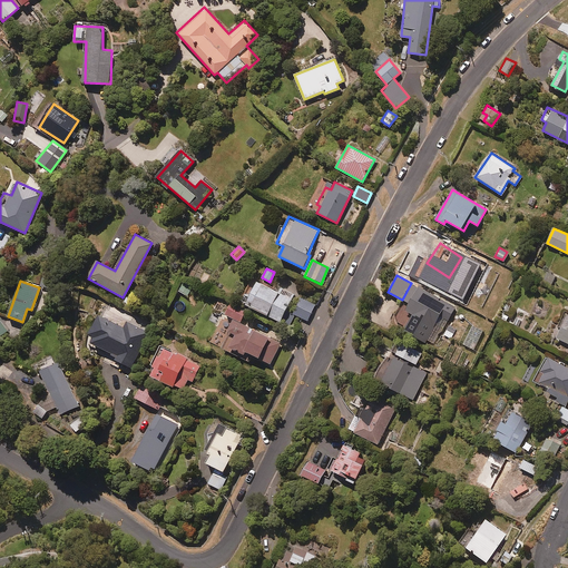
[(193,287),(183,281),(177,290),(187,295),(193,287)]
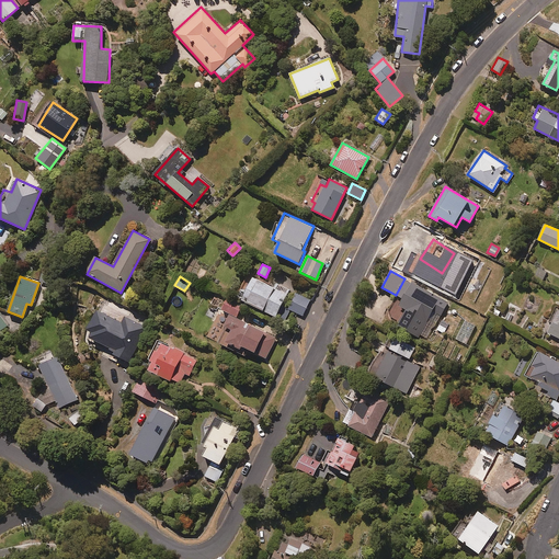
[(249,291),(242,287),(237,298),(276,318),(291,289),(281,285),(275,282),(273,287),(254,278),(249,291)]
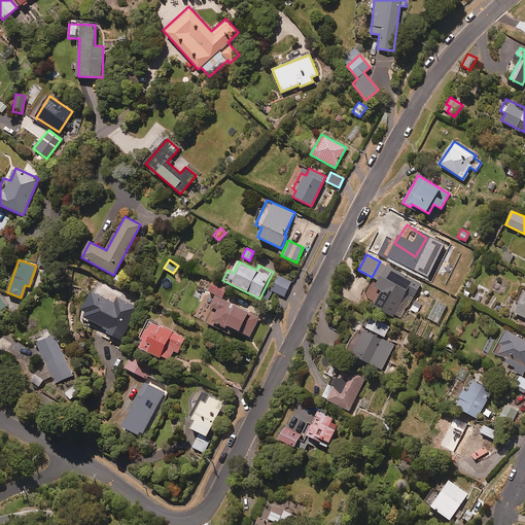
[(382,263),(374,278),(380,282),(376,288),(382,291),(375,305),(393,315),(403,299),(409,303),(420,284),(382,263)]
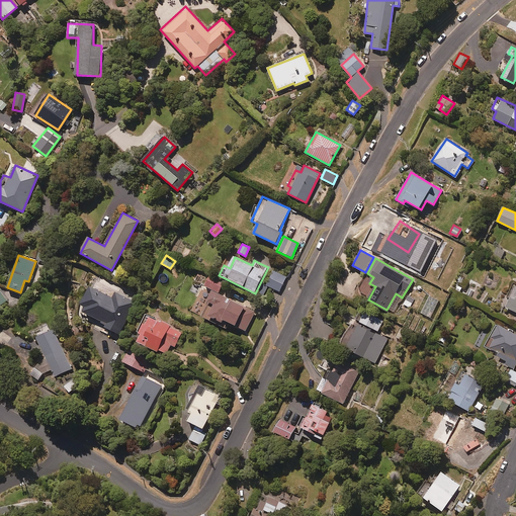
[(285,276),(272,270),(266,285),(279,290),(285,276)]
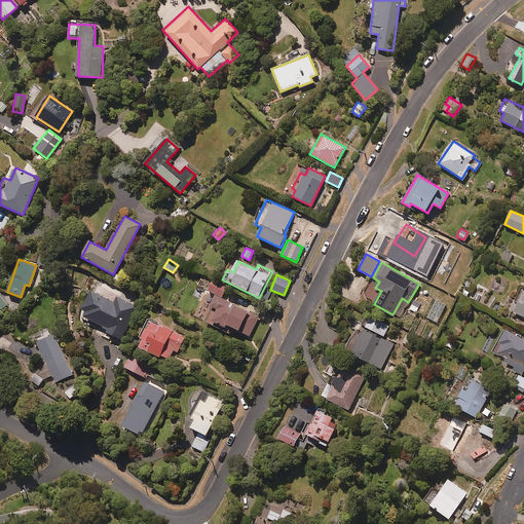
[(208,281),(200,276),(195,286),(202,290),(208,281)]
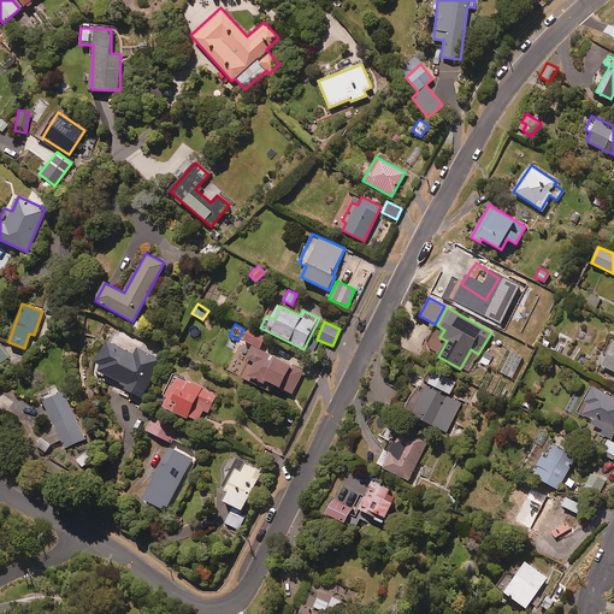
[(248,328),(243,341),(260,348),(265,336),(248,328)]
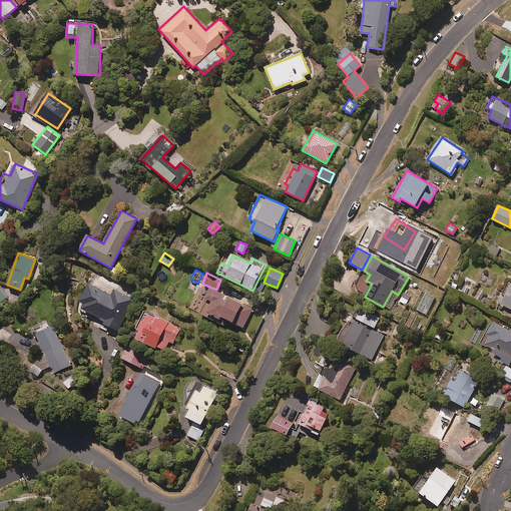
[(77,304),(79,305),(77,311),(92,318),(91,320),(98,323),(97,325),(117,334),(133,297),(113,288),(110,294),(86,283),(77,304)]
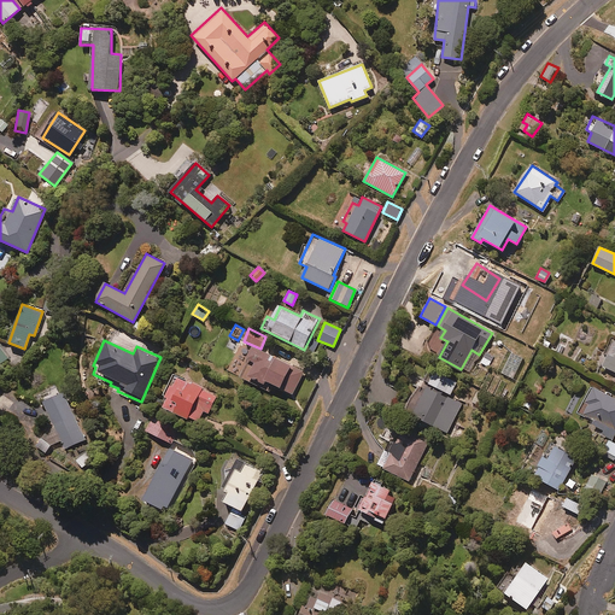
[(614,341),(613,340),(601,365),(614,372),(614,341)]
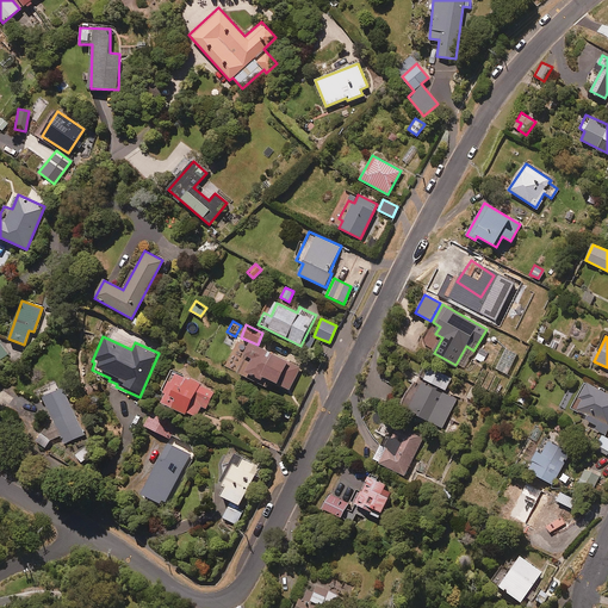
[(299,366),(250,343),(244,355),(253,359),(249,367),(243,365),(240,371),(261,382),(262,377),(289,390),(299,366)]
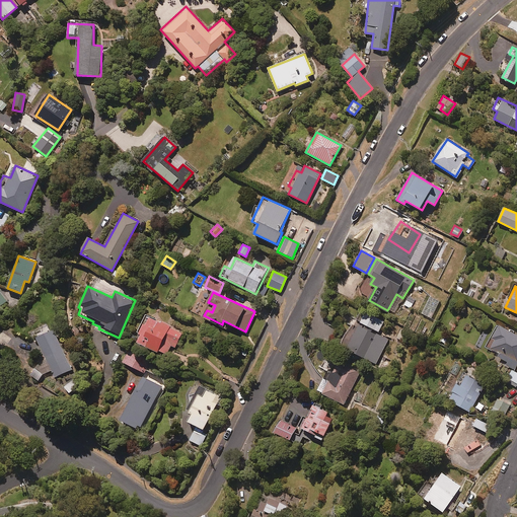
[(344,322),(350,324),(341,347),(375,363),(386,339),(354,323),(357,316),(349,312),(344,322)]
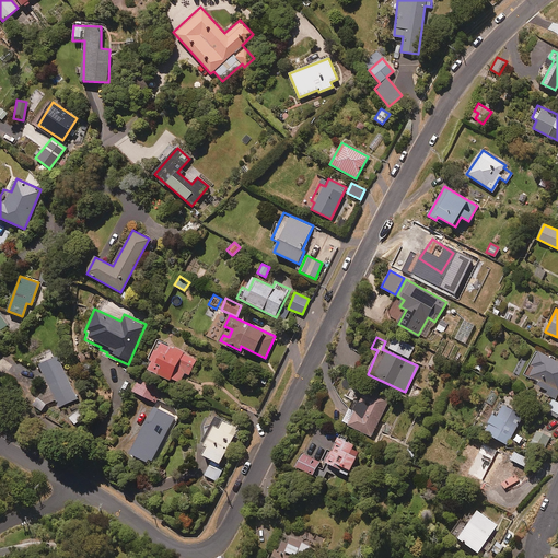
[(413,346),(392,337),(387,348),(407,357),(413,346)]
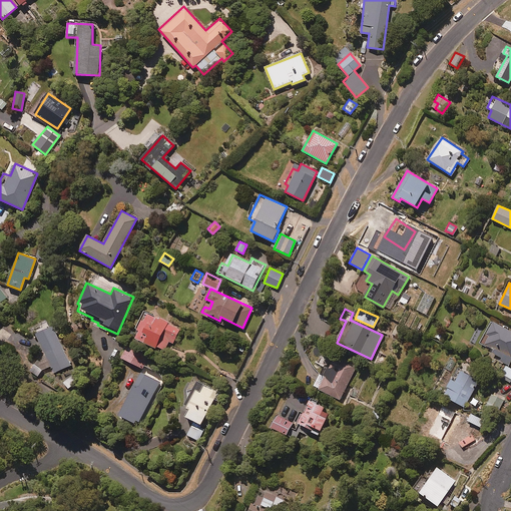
[(179,329),(143,311),(135,328),(139,331),(135,339),(162,353),(168,342),(172,343),(179,329)]
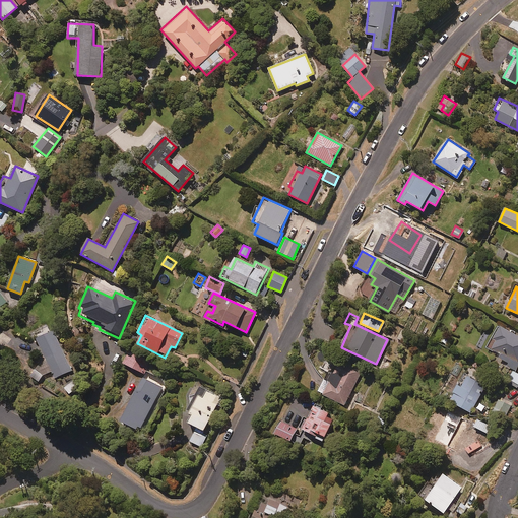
[(33,332),(45,359),(34,364),(37,371),(33,377),(37,381),(43,374),(51,371),(54,377),(72,369),(52,323),(33,332)]
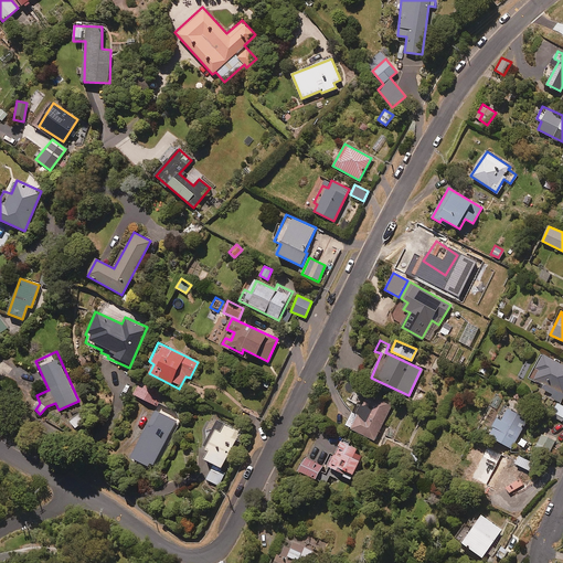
[(562,364),(543,354),(530,378),(543,385),(540,391),(560,402),(562,394),(562,364)]
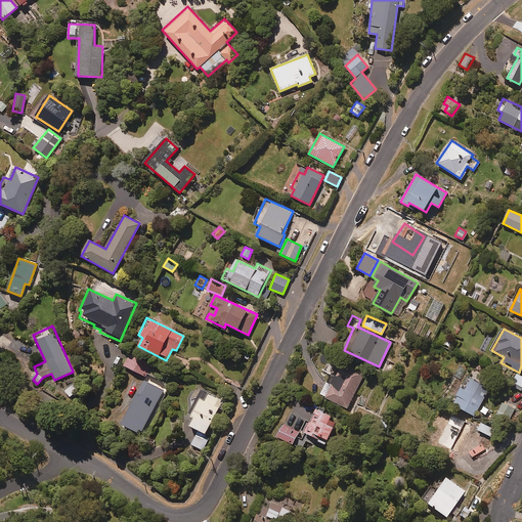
[(408,333),(403,331),(399,341),(404,343),(408,333)]
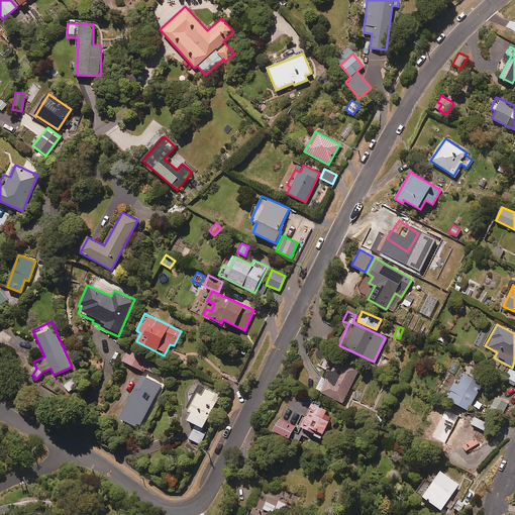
[(9,335),(0,329),(0,339),(4,342),(9,335)]
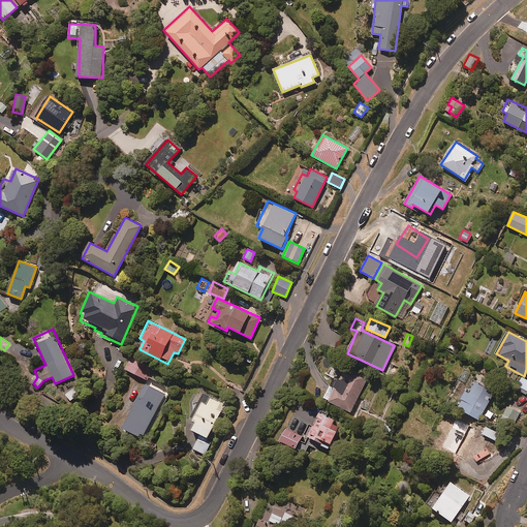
[(142,361),(130,354),(123,369),(145,379),(151,365),(142,361)]
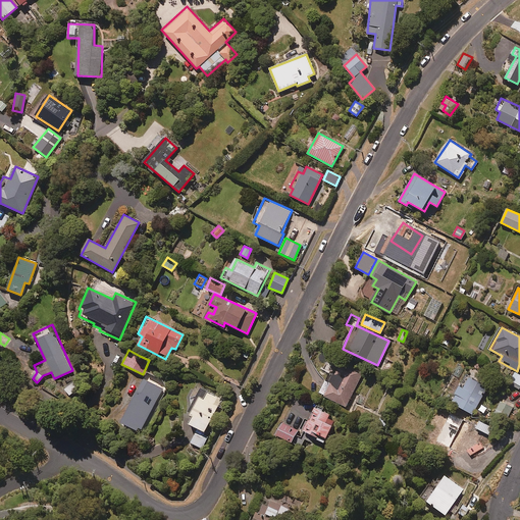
[(362,374),(339,362),(327,382),(326,381),(319,393),(345,406),(362,374)]
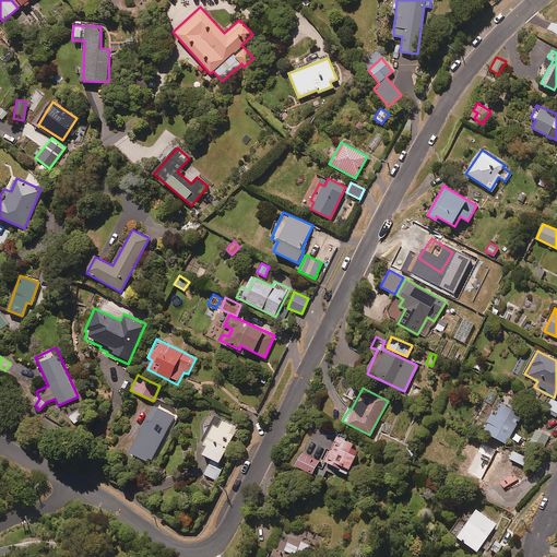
[(556,401),(550,398),(546,407),(556,413),(556,401)]
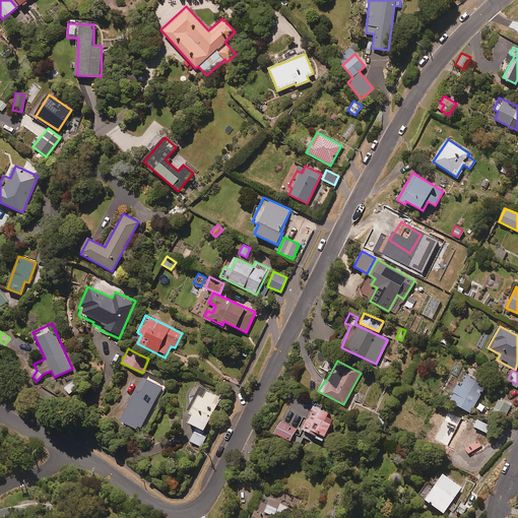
[(486,385),(464,373),(449,400),(470,412),(486,385)]
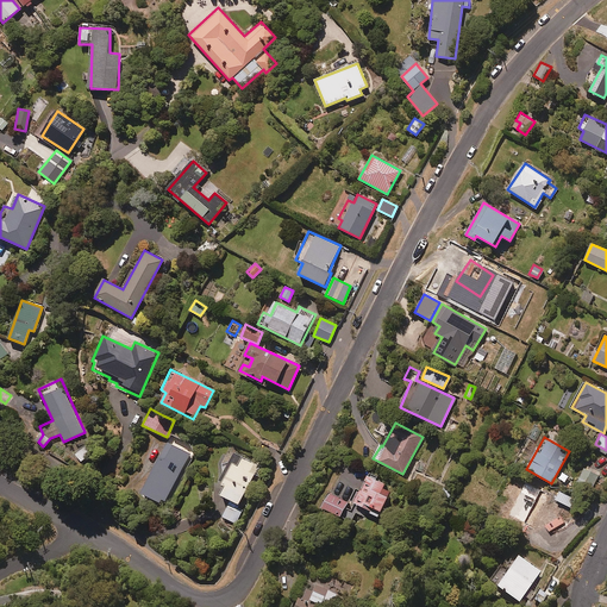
[(164,501),(187,456),(186,455),(187,451),(168,442),(142,494),(160,504),(162,500),(164,501)]
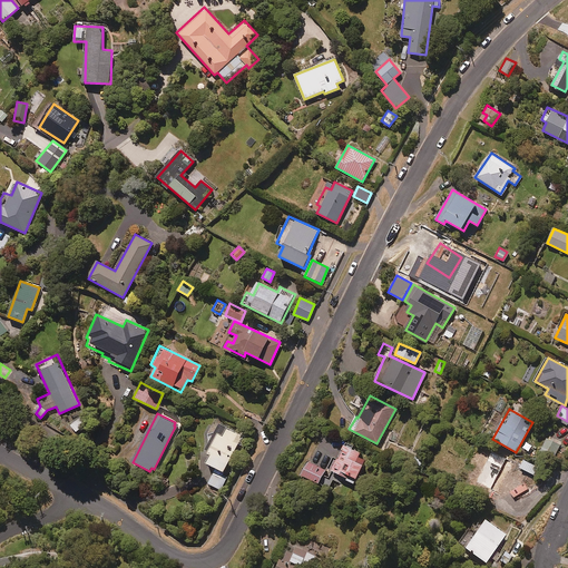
[(86,423),(80,415),(69,423),(75,431),(86,423)]
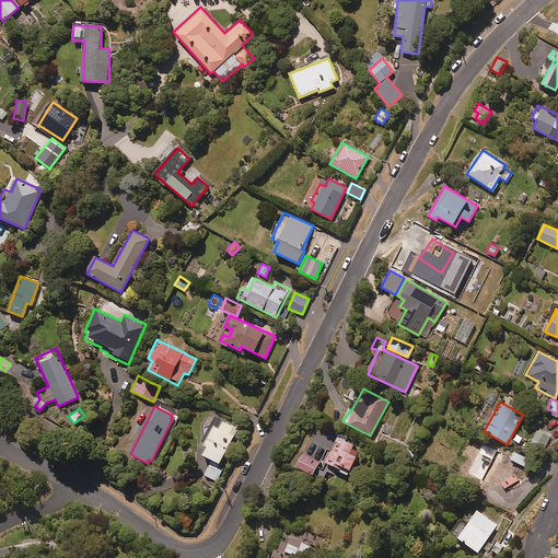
[(202,456),(210,460),(204,475),(213,479),(221,465),(219,464),(237,427),(222,419),(218,429),(214,427),(205,448),(207,448),(202,456)]
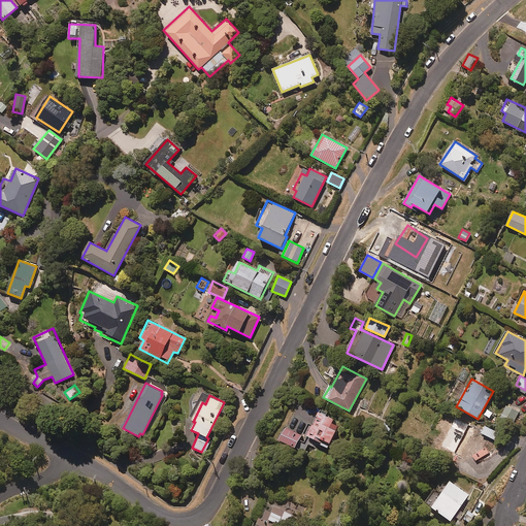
[(518,411),(506,404),(498,419),(510,425),(518,411)]
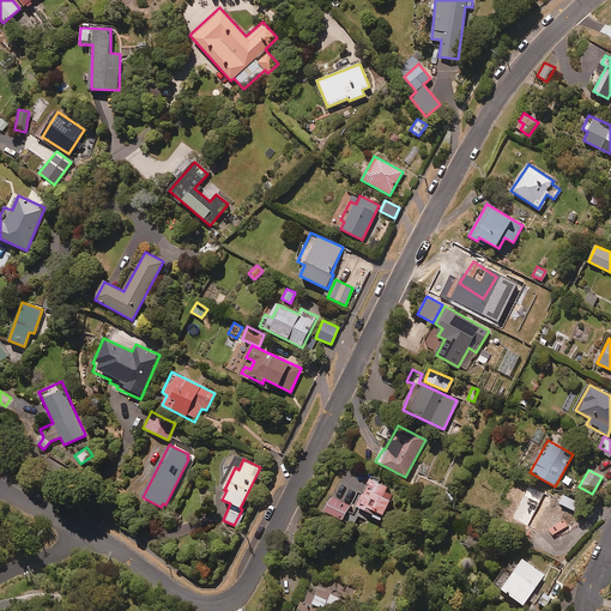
[(358,504),(361,506),(360,508),(371,514),(373,512),(385,516),(391,501),(389,501),(394,489),(369,478),(358,504)]
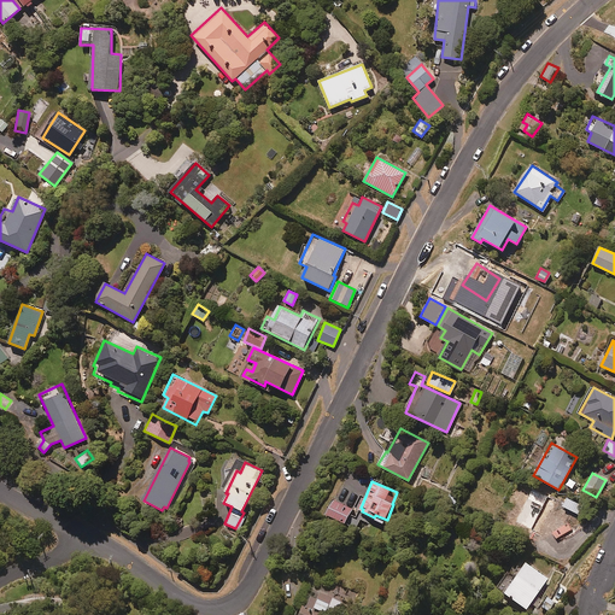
[(556,501),(528,486),(511,519),(539,533),(556,501)]
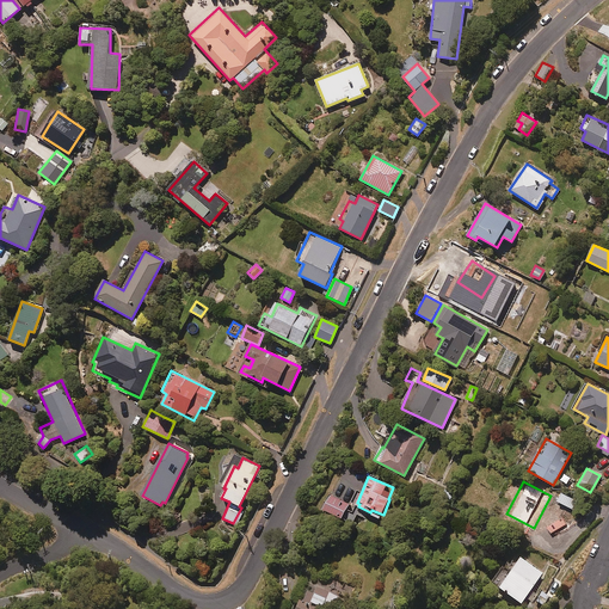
[(576,499),(561,493),(557,503),(572,509),(576,499)]
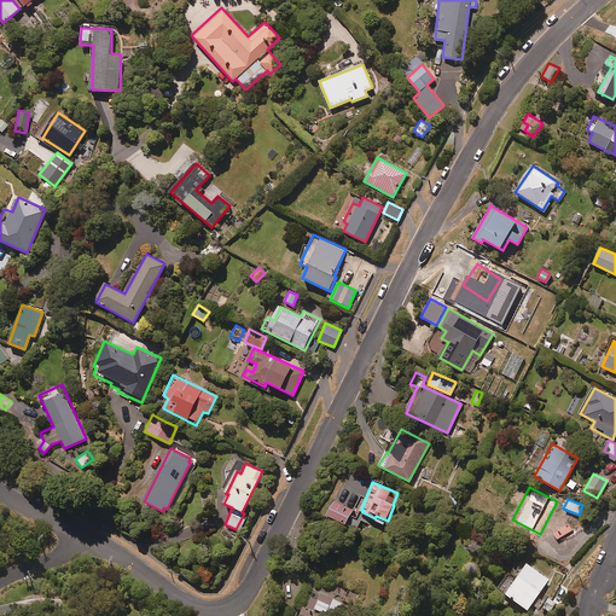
[(353,510),(335,501),(327,516),(346,524),(353,510)]
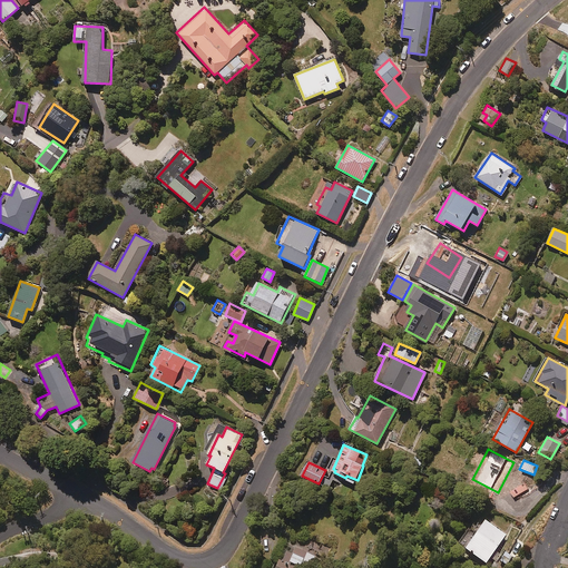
[(175,493),(170,483),(156,489),(160,499),(175,493)]
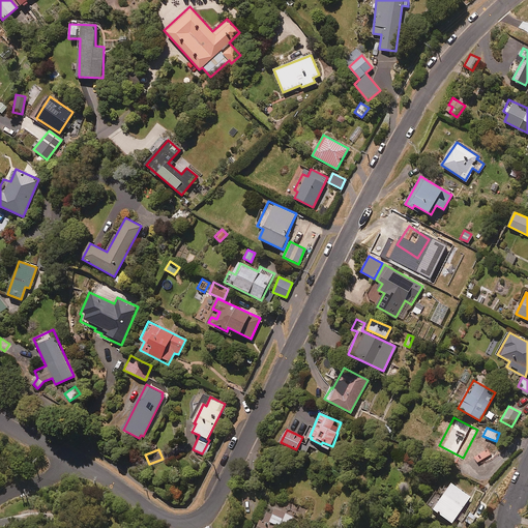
[(469,497),(449,485),(432,511),(451,524),(469,497)]
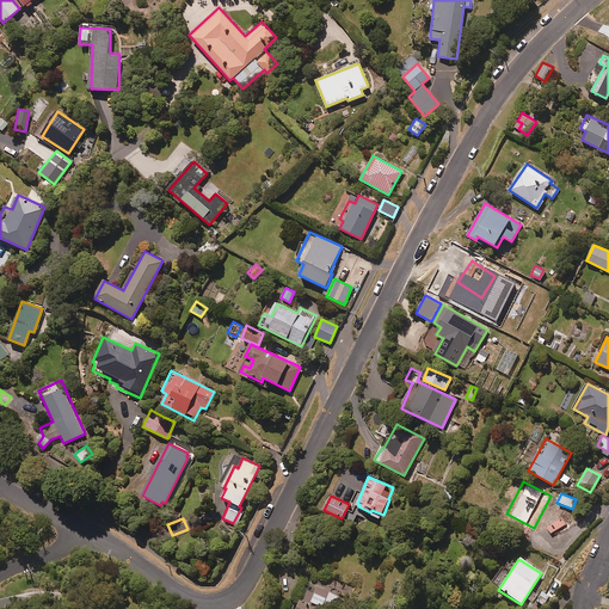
[(306,592),(302,604),(299,603),(296,608),(332,608),(337,597),(315,589),(313,595),(306,592)]
